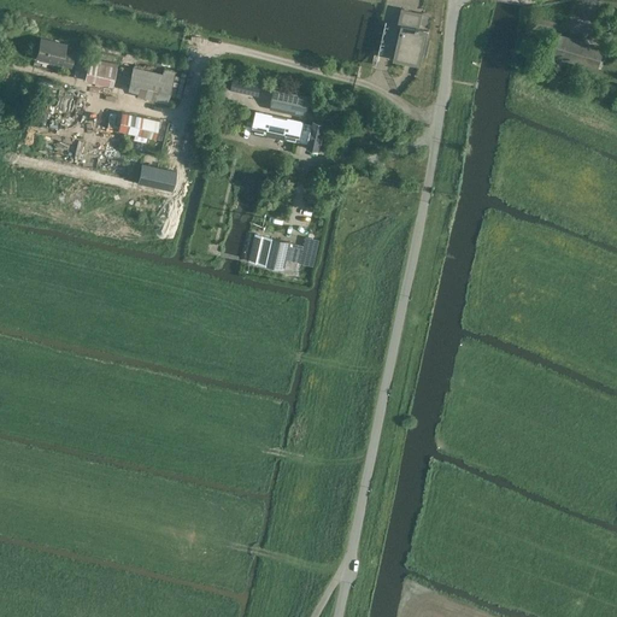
[(419,29),(423,13),(401,7),(398,23),(403,24),(394,58),(419,64),(428,30),(419,29)]
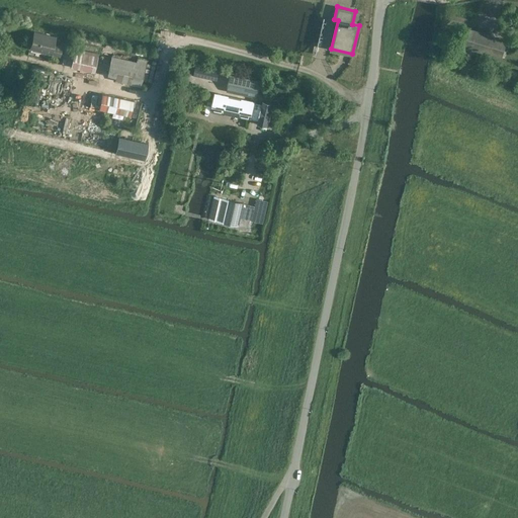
[(502,57),(506,40),(505,39),(499,38),(468,29),(463,46),(502,57)]
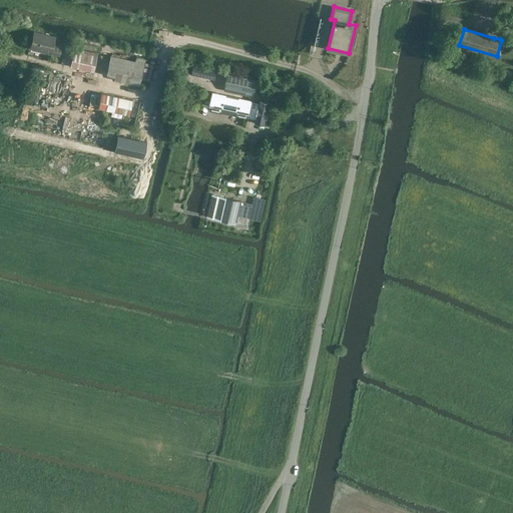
[(29,47),(59,54),(61,45),(53,43),(55,36),(33,31),(29,47)]
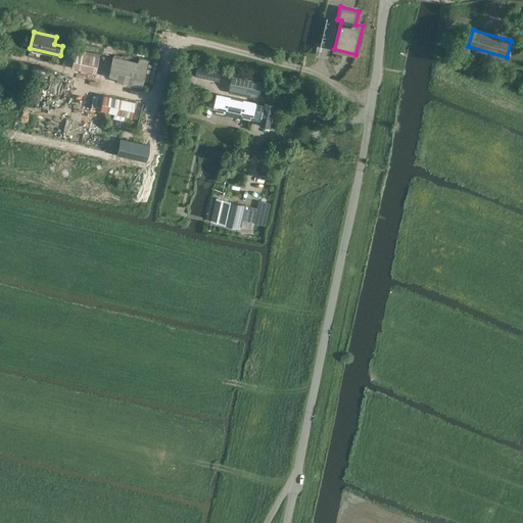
[(72,65),(95,70),(99,53),(76,47),(72,65)]
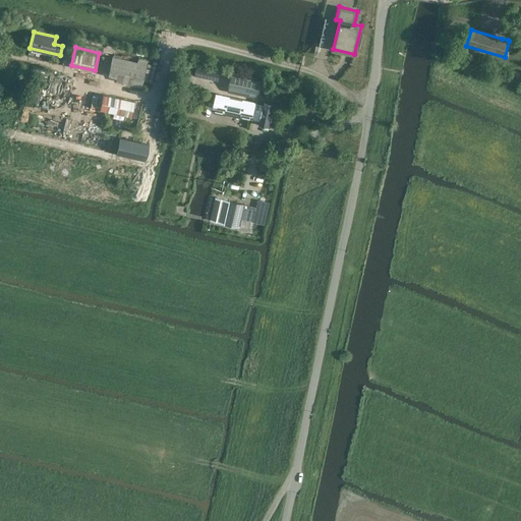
[(148,60),(137,57),(136,61),(112,55),(108,73),(116,75),(115,78),(131,82),(131,83),(141,87),(148,60)]
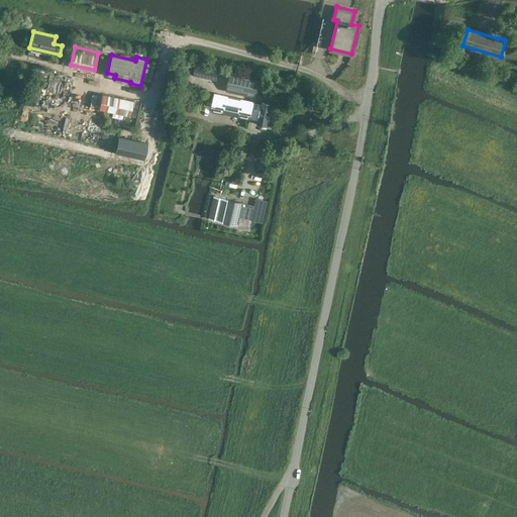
[(193,75),(217,80),(219,71),(195,66),(193,75)]
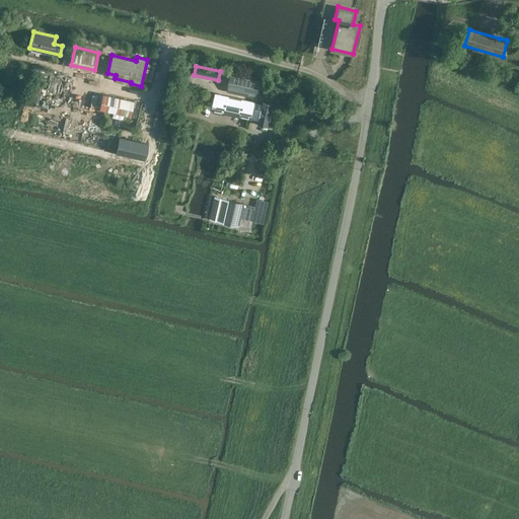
[(227,91),(256,98),(262,76),(232,70),(227,91)]
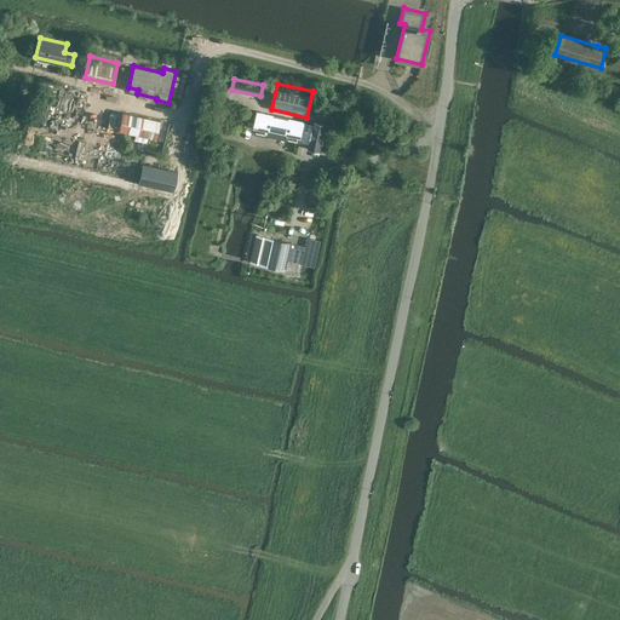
[(321,150),(327,124),(315,121),(314,124),(305,122),(305,121),(257,112),(252,133),(300,144),(302,142),(310,144),(309,148),(321,150)]
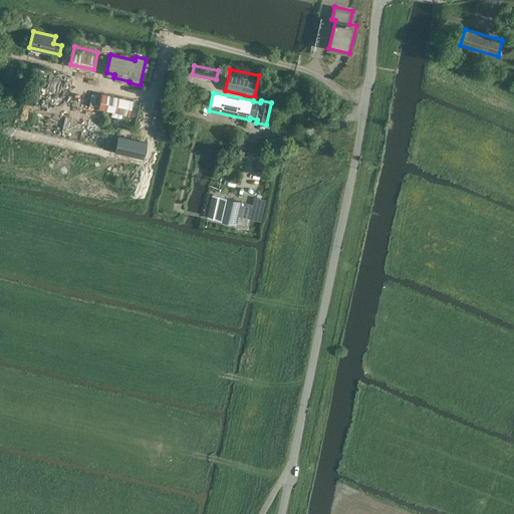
[(130,114),(134,100),(101,93),(98,107),(130,114)]
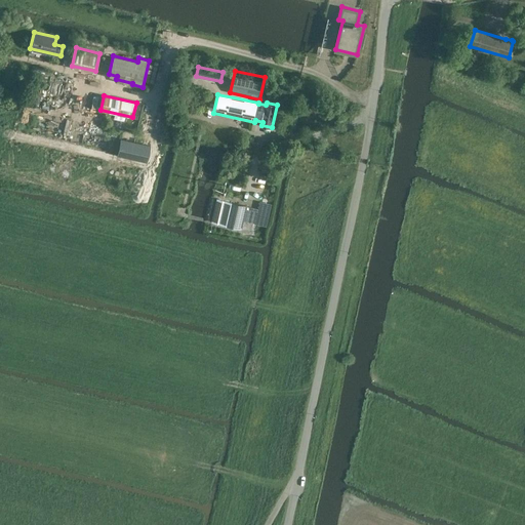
[(121,139),(117,155),(146,162),(149,146),(121,139)]
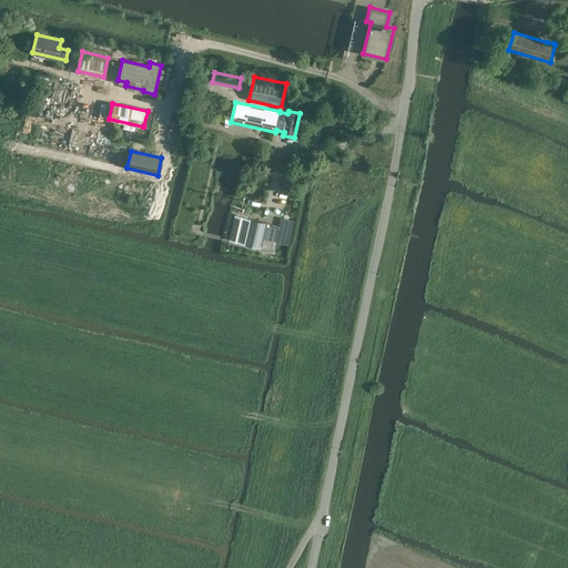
[(264,247),(270,223),(252,219),(246,243),(264,247)]
